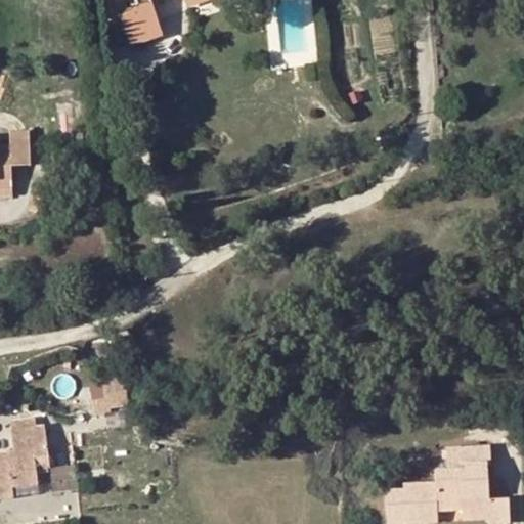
[(130,0),(132,5),(137,3),(139,7),(121,12),(131,43),(163,33),(151,0),(130,0)]
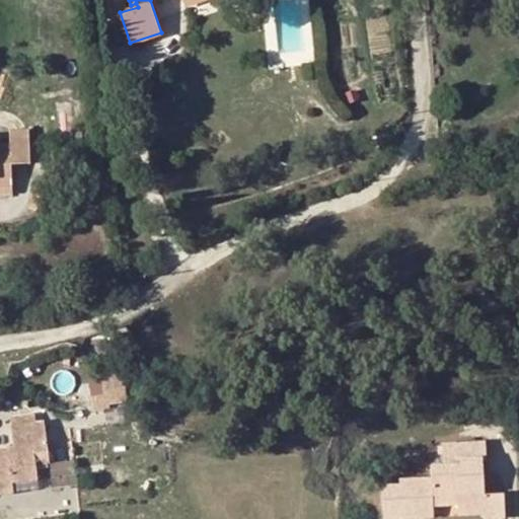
[(30,130),(10,131),(11,144),(12,163),(31,162),(30,130)]
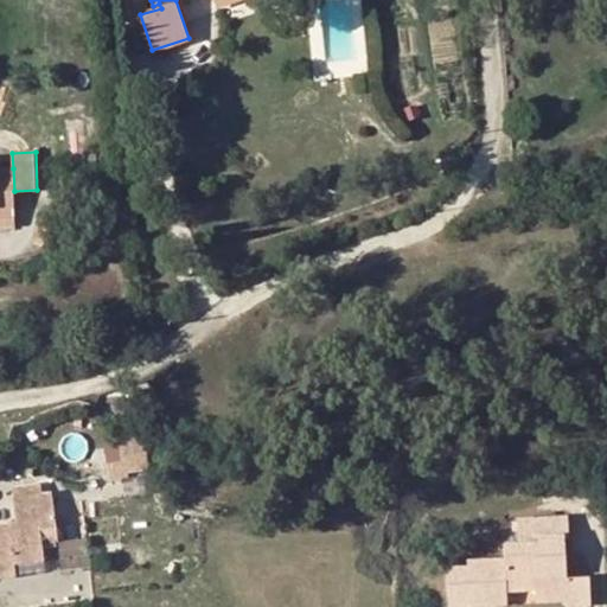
[(0,217),(14,217),(14,191),(13,168),(0,168),(0,217)]
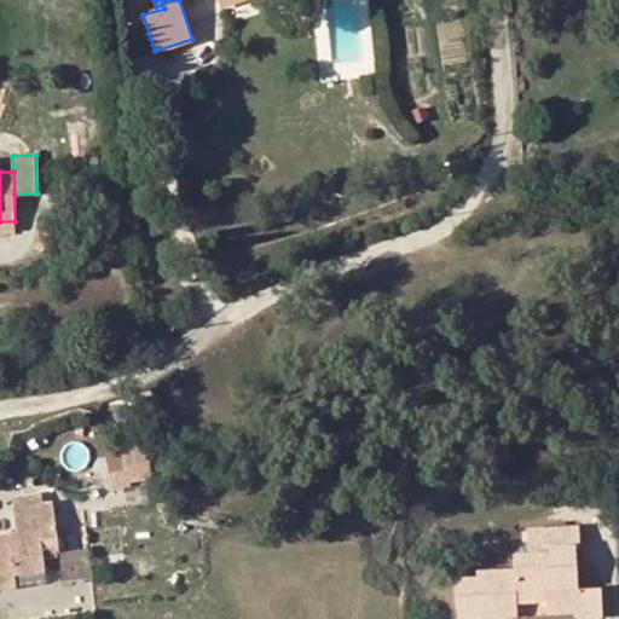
[(146,446),(123,451),(129,482),(152,479),(146,446)]
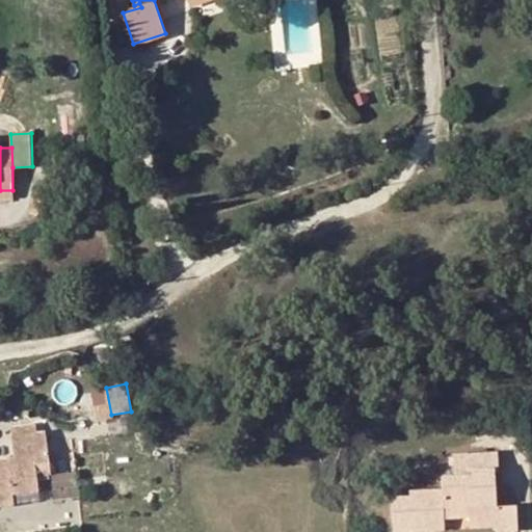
[(15,429),(16,439),(38,433),(37,425),(15,429)]
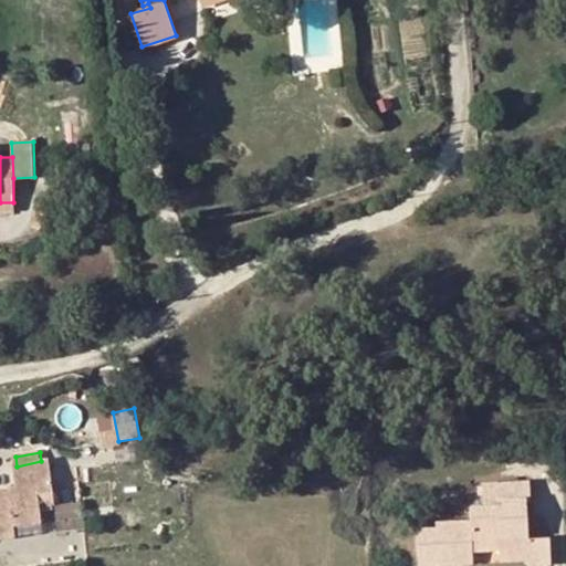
[(17,467),(14,467),(19,490),(0,492),(0,540),(18,537),(16,528),(45,522),(42,507),(58,504),(51,460),(41,461),(17,467)]
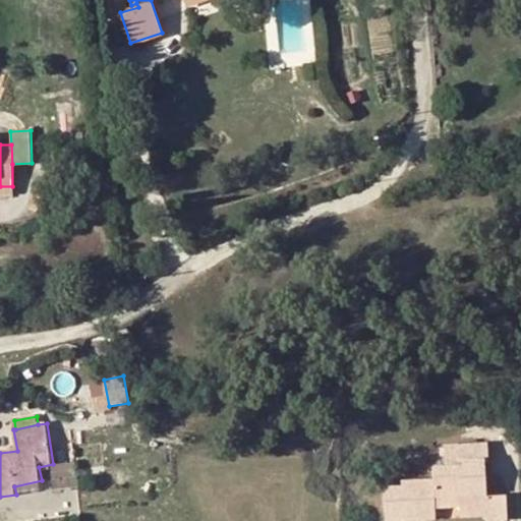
[(486,498),(485,493),(473,494),(473,481),(485,480),(484,462),(488,462),(487,444),(445,446),(446,466),(433,467),(433,480),(401,481),(401,486),(385,487),(386,520),(387,520),(436,518),(435,507),(460,505),(460,511),(486,510),(486,498)]
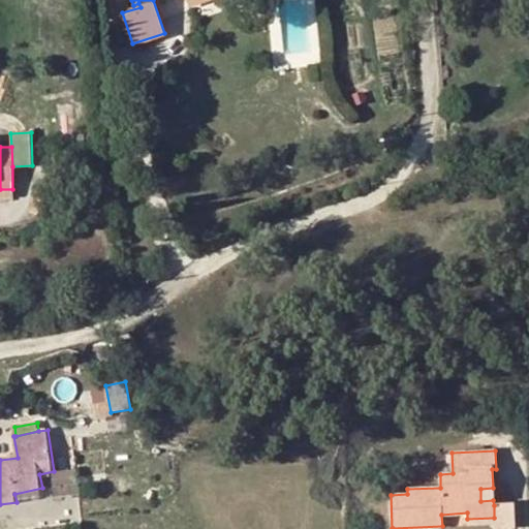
[(480,501),(493,500),(493,488),(480,489),(480,501)]
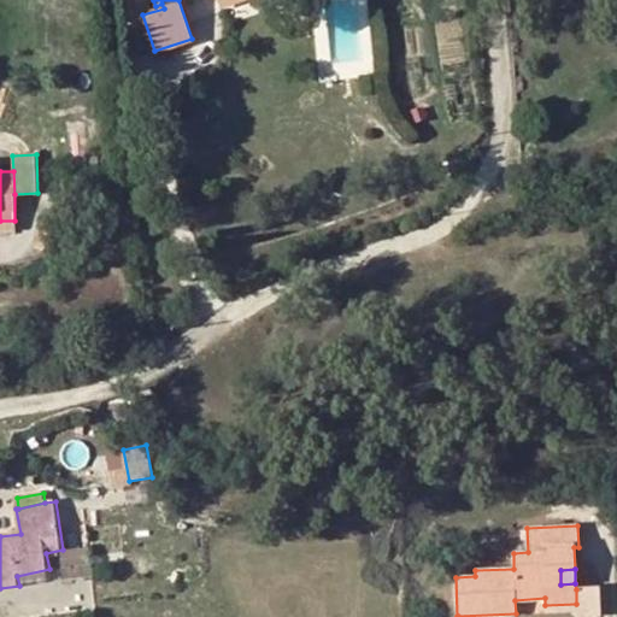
[(576,604),(545,605),(545,613),(576,611),(576,616),(600,615),(599,588),(576,589),(576,604)]
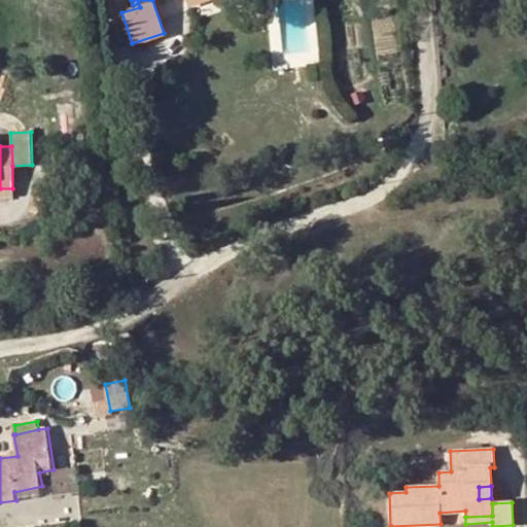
All buildings are outlined.
